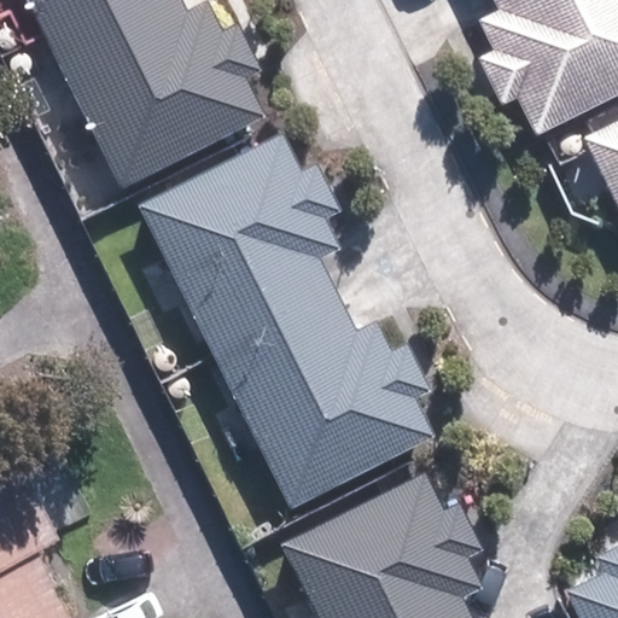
[(28,0),(122,186),(264,116),(248,80),(261,74),(237,23),(223,30),(208,0),(203,0),(186,9),(181,0),(28,0)]
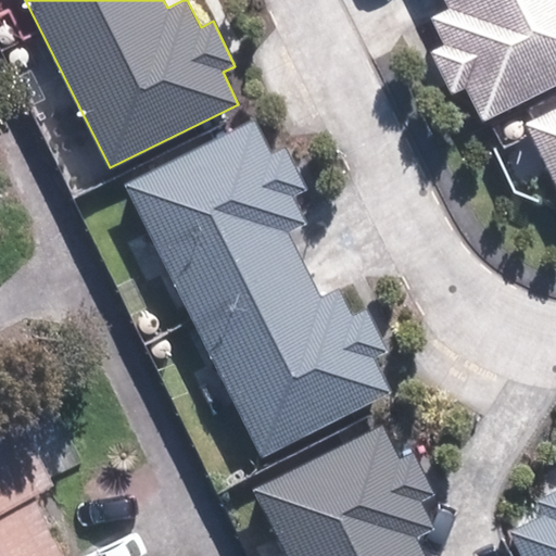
[(555,81),(555,0),(445,0),(447,4),(429,14),(443,43),(431,49),(453,93),(466,87),(482,119),(555,81)]
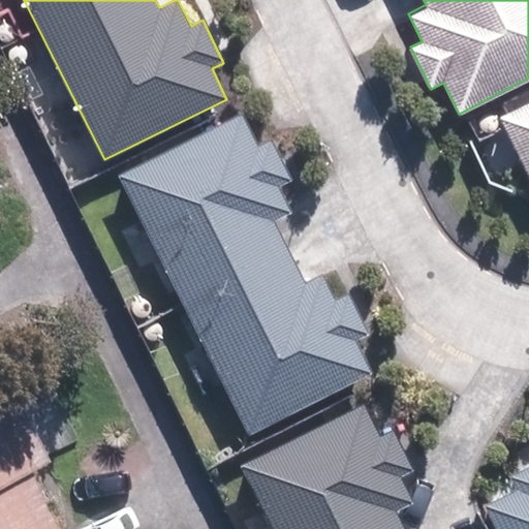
[(528,99),(496,116),(528,183),(528,99)]
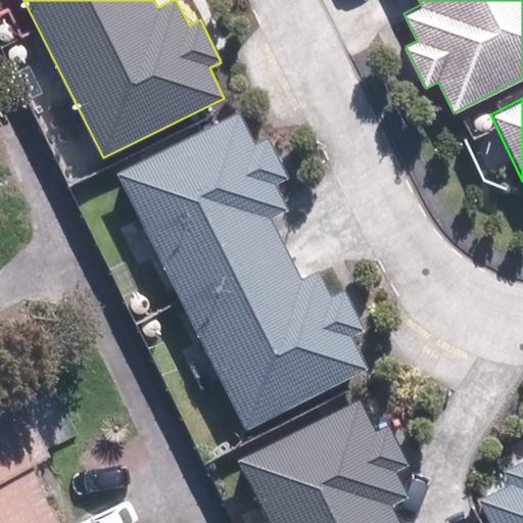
[(239,115),(116,176),(244,432),(366,373),(351,342),(363,337),(342,295),(330,300),(317,274),(299,282),(270,224),(287,215),(275,189),(287,183),(267,141),(254,147),(239,115)]
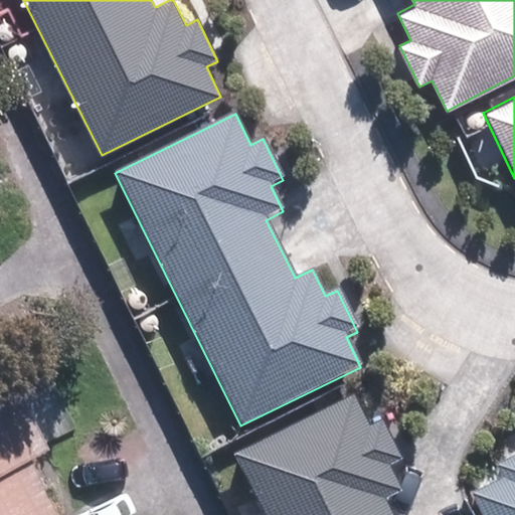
[(0,514),(58,514),(29,459),(48,449),(14,382),(0,389),(0,514)]
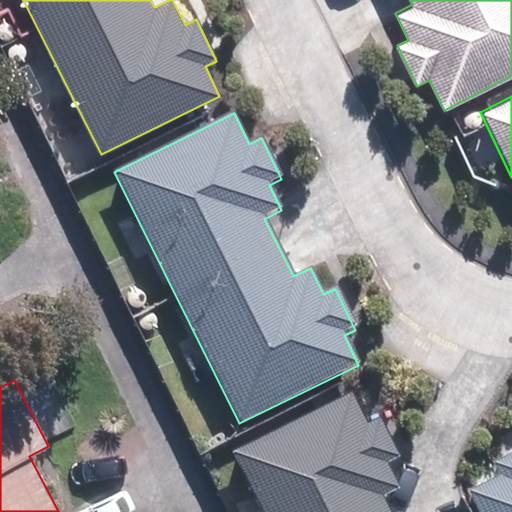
[(353,389),(233,448),(265,511),(391,511),(383,494),(400,486),(388,461),(400,455),(380,414),(368,420),(353,389)]
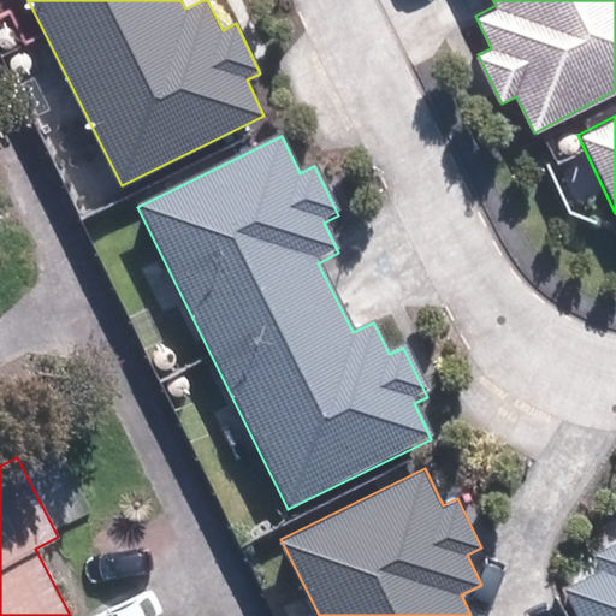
[(615,615),(615,542),(592,554),(599,568),(563,585),(579,615),(615,615)]
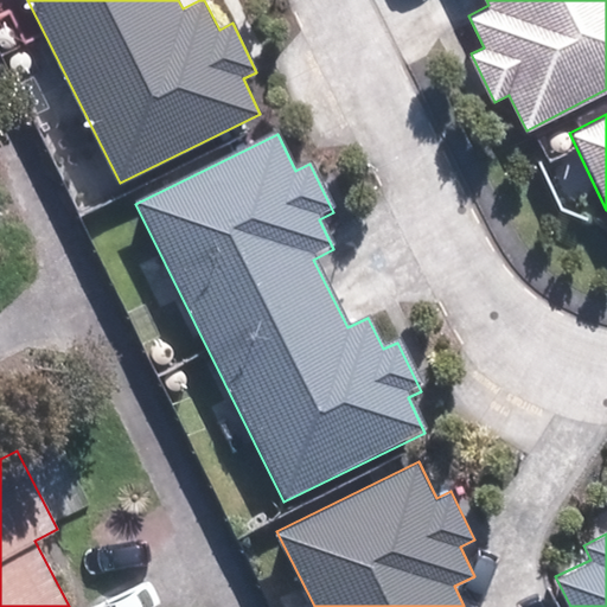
All buildings are outlined.
